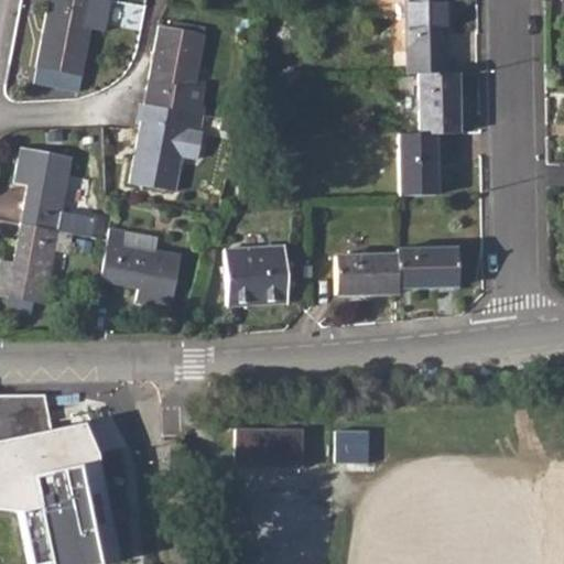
[(107,0),(47,0),(35,66),(82,76),(90,29),(104,32),(110,1),(107,0)]
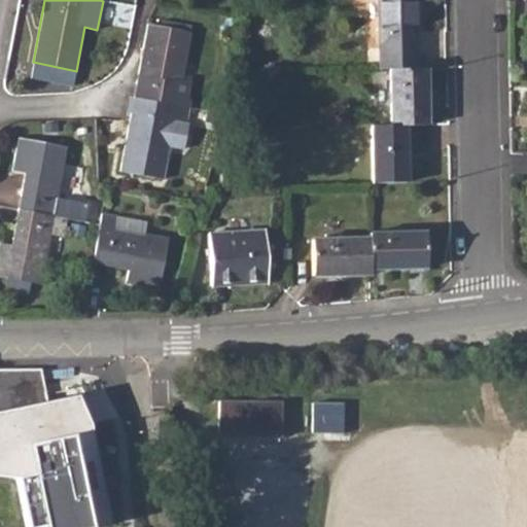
[(378,0),(378,13),(415,11),(414,0),(378,0)]
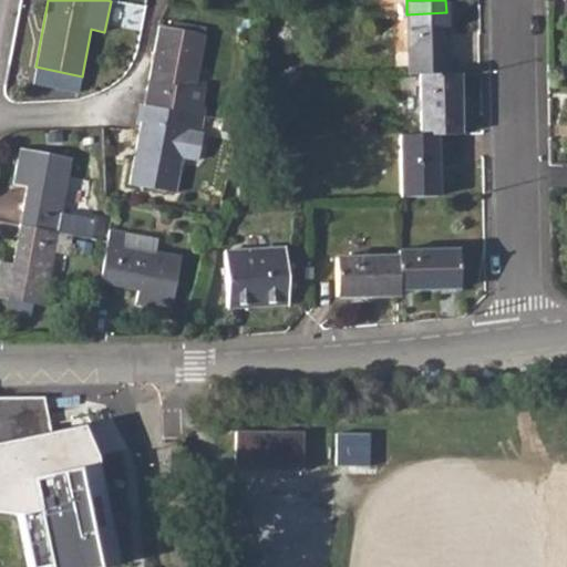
[(446,12),(406,14),(408,74),(420,74),(447,74),(446,12)]
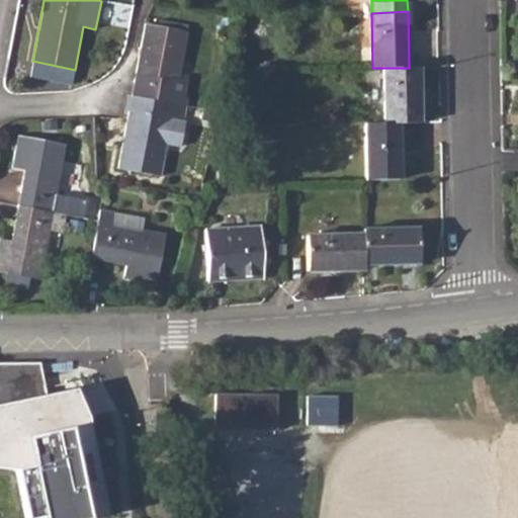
[(135,77),(132,96),(167,102),(181,105),(185,80),(179,78),(188,32),(156,25),(145,24),(141,48),(135,77)]
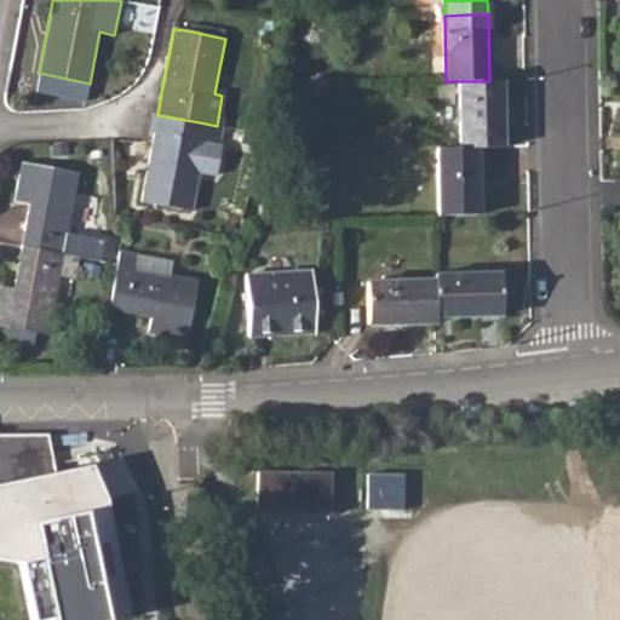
[(489,81),(459,81),(460,147),(477,148),(503,147),(501,81),(489,81)]
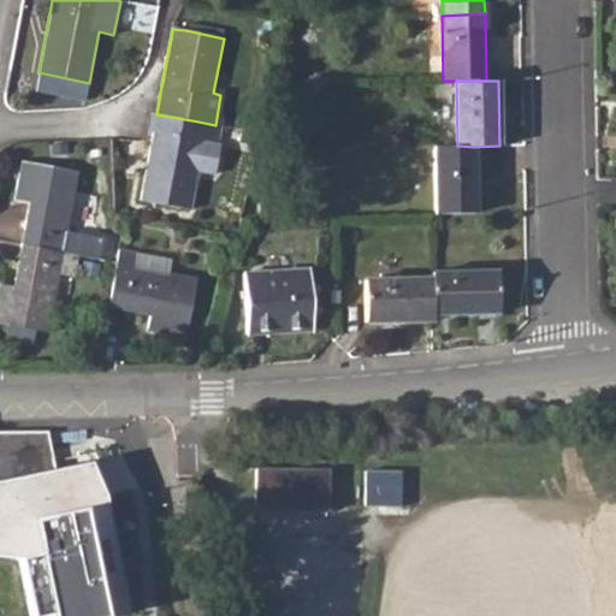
[(157,114),(150,144),(141,200),(191,211),(197,175),(215,177),(220,148),(217,148),(194,142),(199,122),(157,114)]
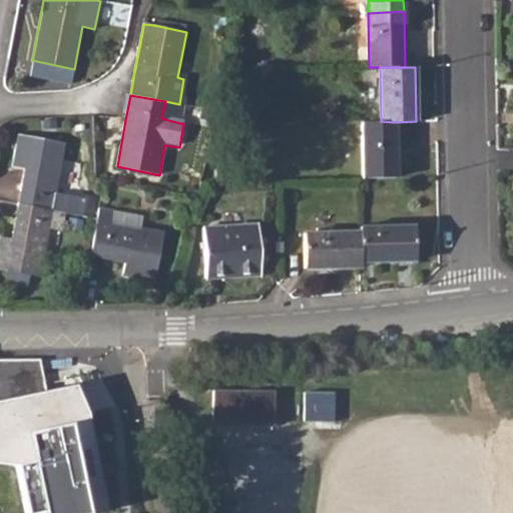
[(381,121),(362,122),(364,178),(396,177),(395,122),(381,121)]
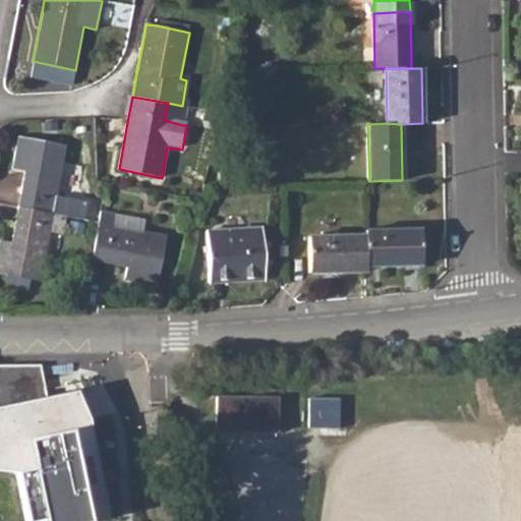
[(23,171),(16,207),(66,216),(70,198),(57,195),(66,147),(17,136),(11,169),(23,171)]
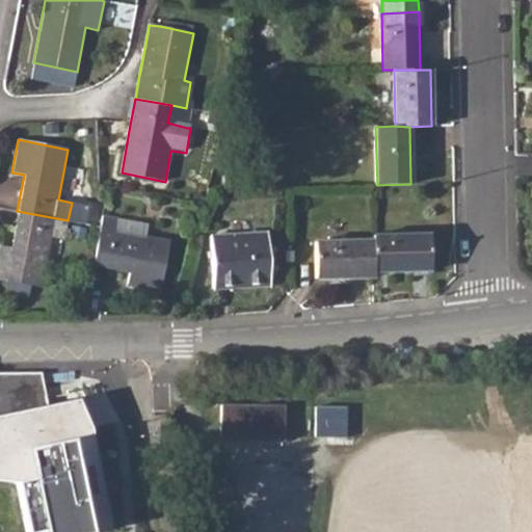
[(68,220),(17,211),(10,246),(0,244),(0,278),(5,280),(3,293),(25,297),(28,285),(42,287),(51,236),(64,238),(68,220)]
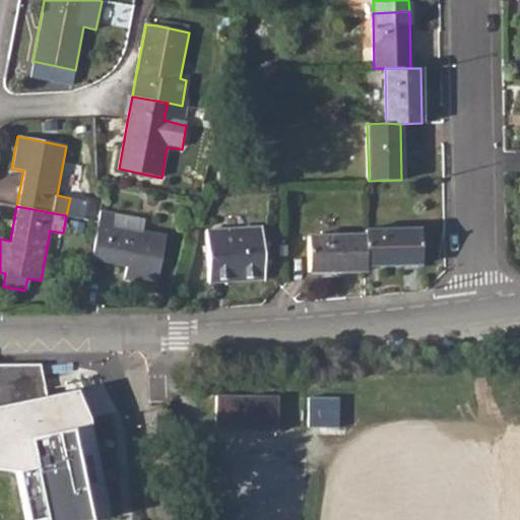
[(99,222),(91,258),(127,265),(124,278),(155,283),(164,236),(142,232),(144,219),(101,209),(99,222)]
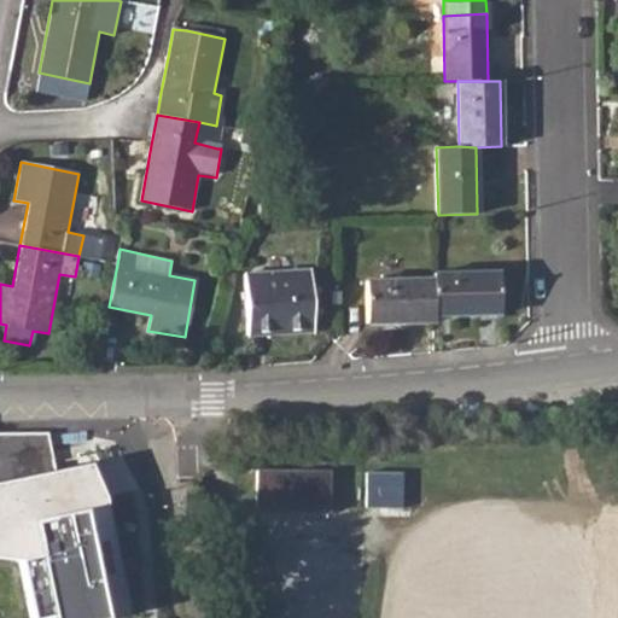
[(310,270),(245,274),(249,334),(313,331),(310,270)]
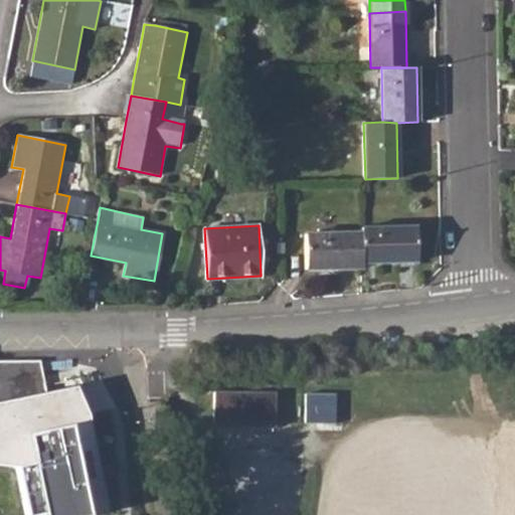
[(416,227),(360,228),(360,232),(361,264),(417,262),(416,227)]
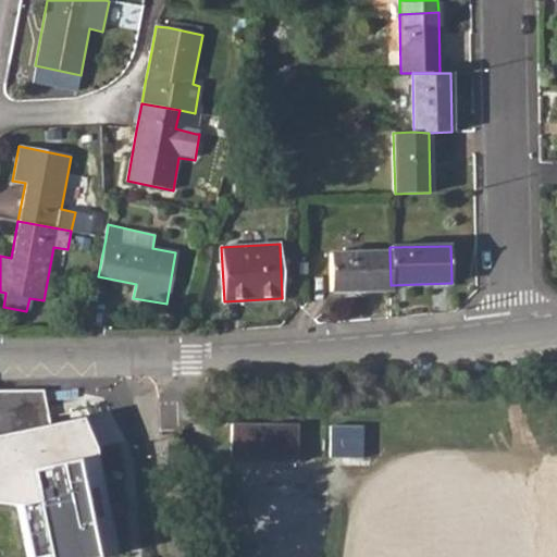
[(391,285),(390,251),(330,254),(331,292),(391,291),(391,285)]
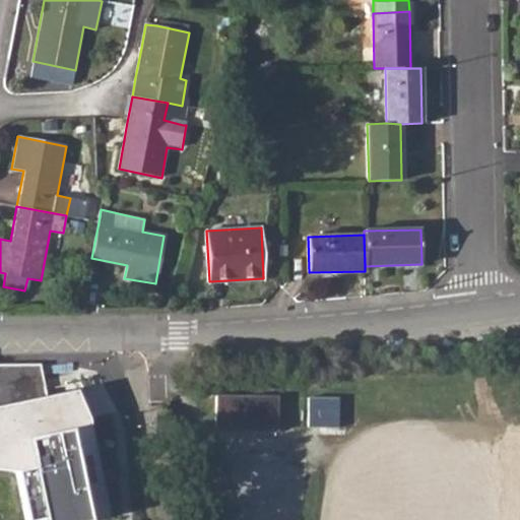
[(36,363),(0,360),(0,468),(15,470),(25,519),(84,519),(63,425),(79,421),(72,389),(43,395),(36,363)]
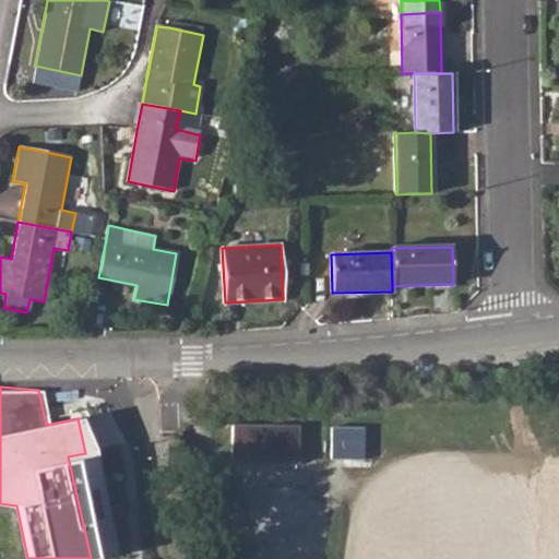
[(299,426),(233,424),(232,458),(297,460),(299,426)]
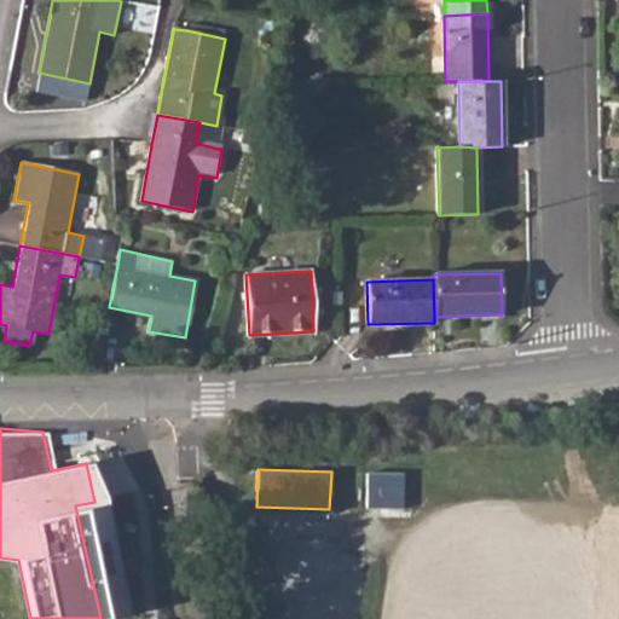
[(403,470),(365,470),(365,507),(401,508),(403,470)]
